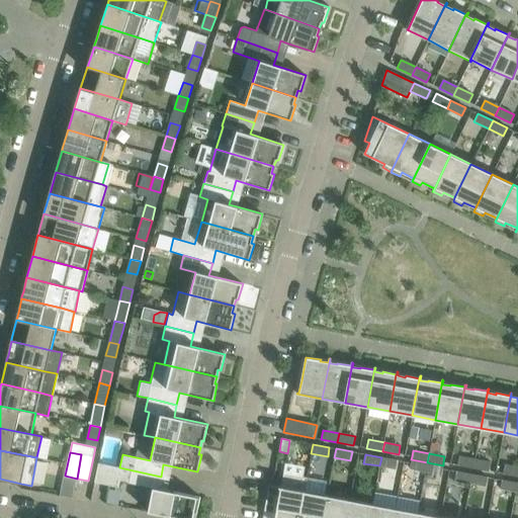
[(457,465),(473,468),(475,459),(458,456),(457,465)]
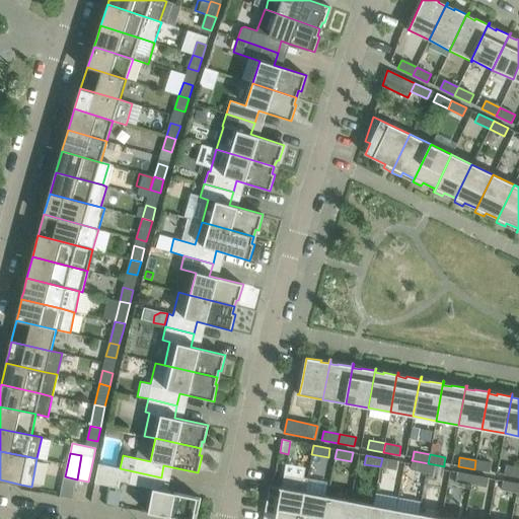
[(398,461),(382,458),(380,466),(396,469),(398,461)]
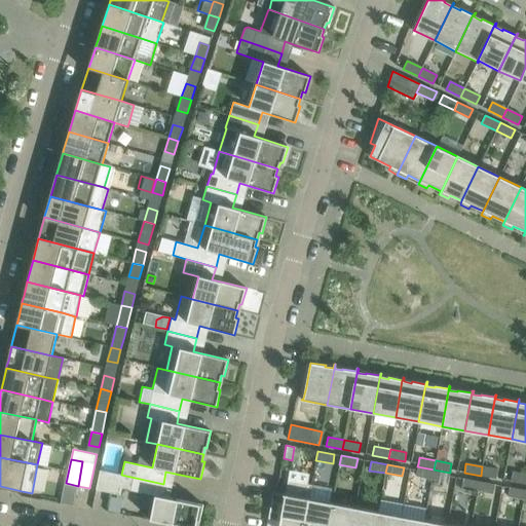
[(416,476),(431,479),(434,470),(417,466),(417,470),(416,476)]
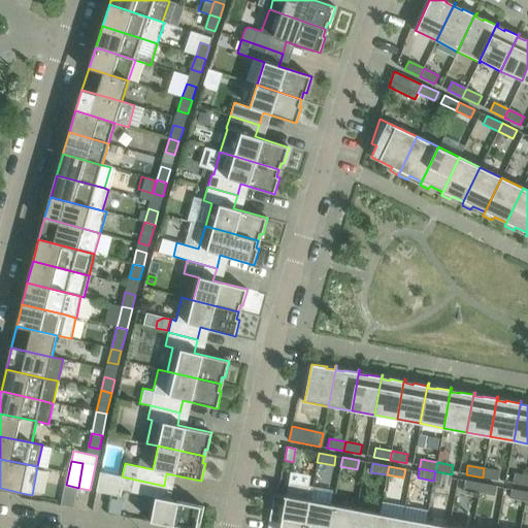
[(500,471),(484,468),(483,477),(498,481),(500,471)]
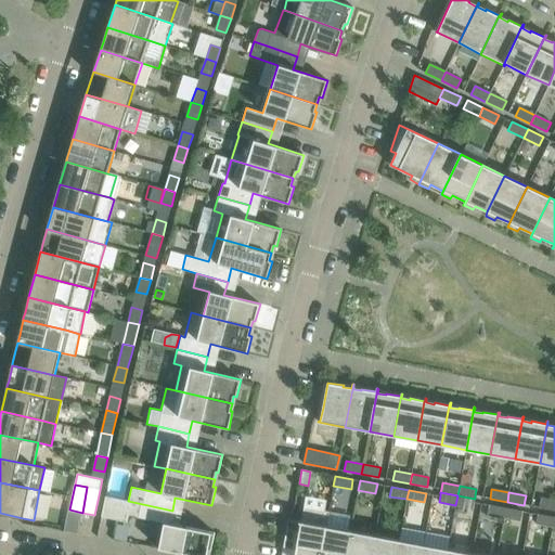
[(475,499),(457,495),(455,505),(473,508),(474,502),(475,499)]
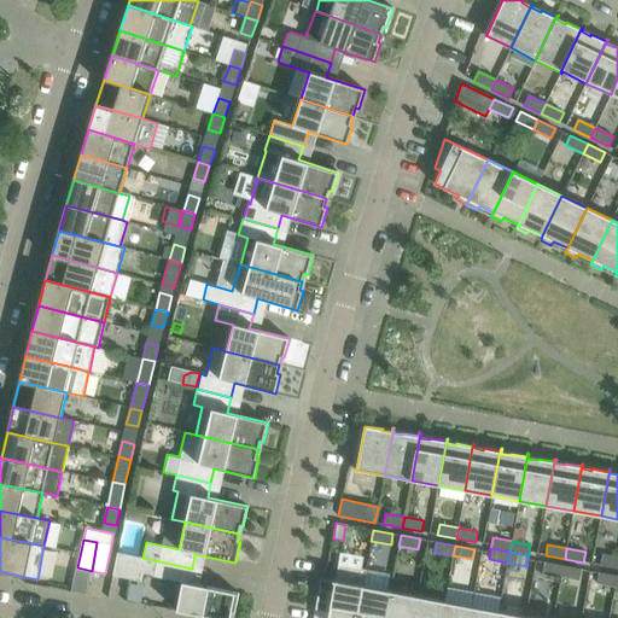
[(117,553),(112,575),(144,582),(145,575),(182,583),(178,611),(213,617),(231,617),(232,612),(235,612),(239,593),(188,583),(192,569),(143,558),(117,553)]
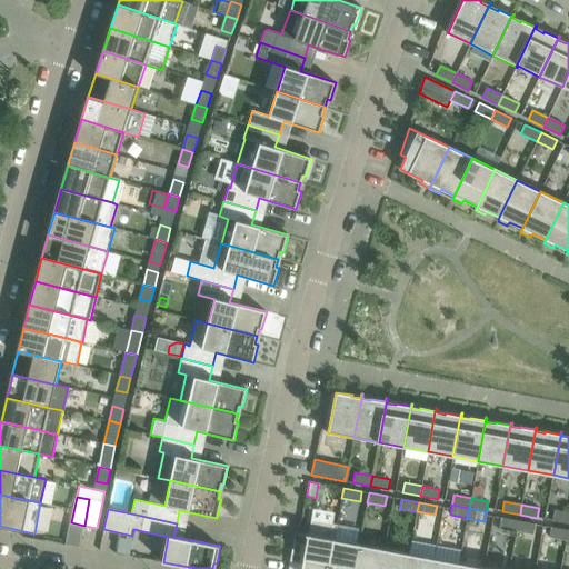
[(552,520),(568,522),(568,512),(553,510),(552,520)]
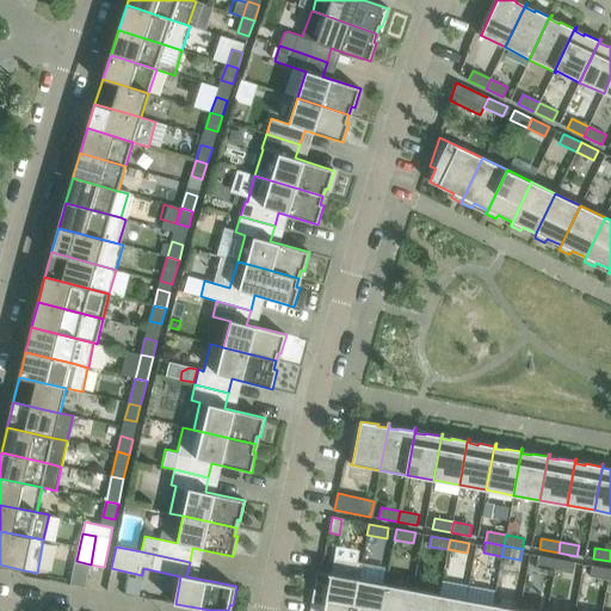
[(536,566),(555,569),(556,560),(538,556),(536,566)]
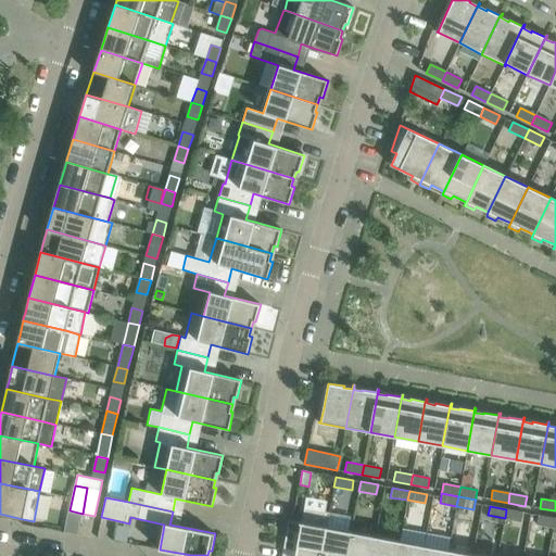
[(289,520),(283,548),(297,551),(294,555),(320,555),(327,527),(329,513),(304,507),(302,522),(300,522),(289,520)]
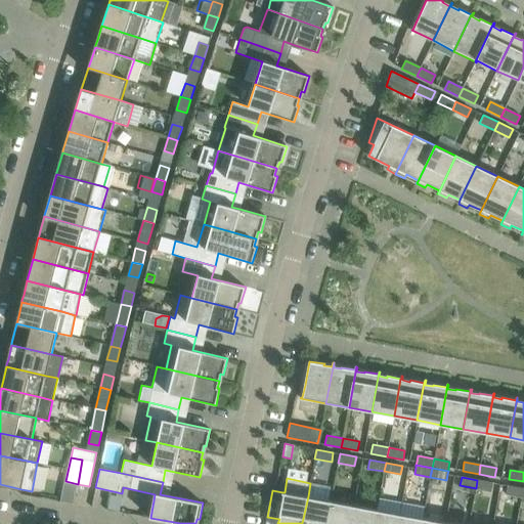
[(493,483),(477,480),(476,488),(491,491),(493,483)]
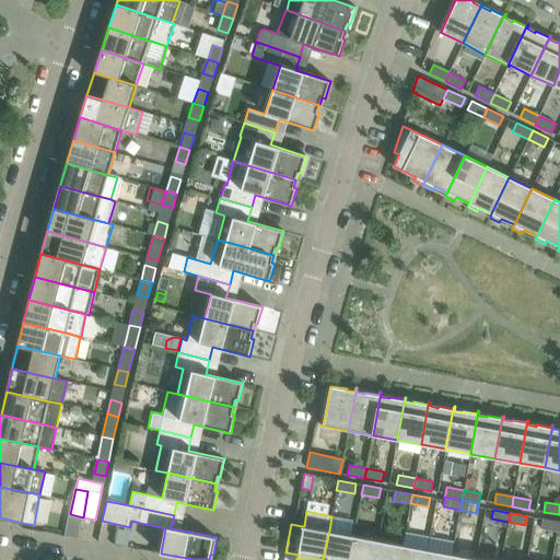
[(540,528),(558,532),(559,522),(543,518),(540,528)]
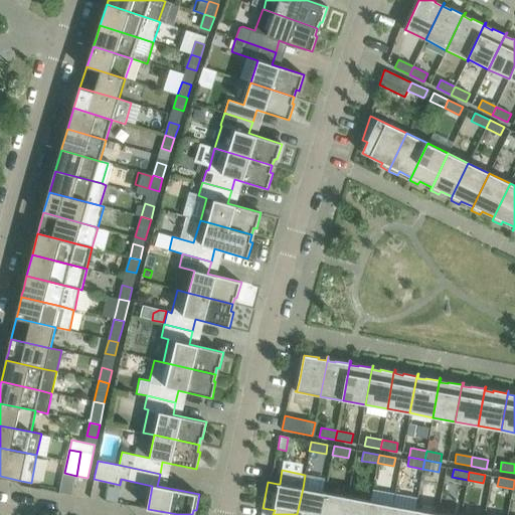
[(321,514),(325,493),(303,488),(297,514),(321,514)]
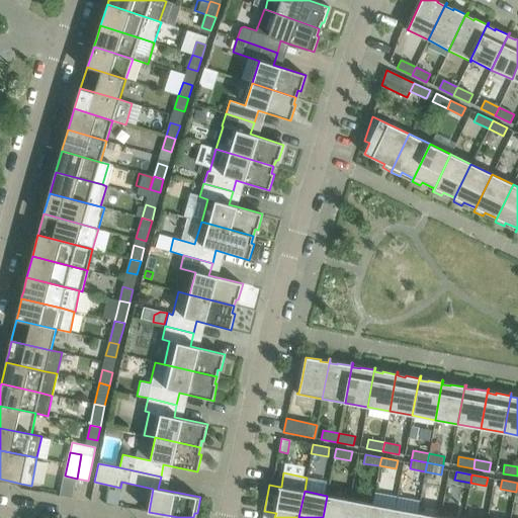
[(345,517),(349,500),(327,496),(323,517),(345,517)]
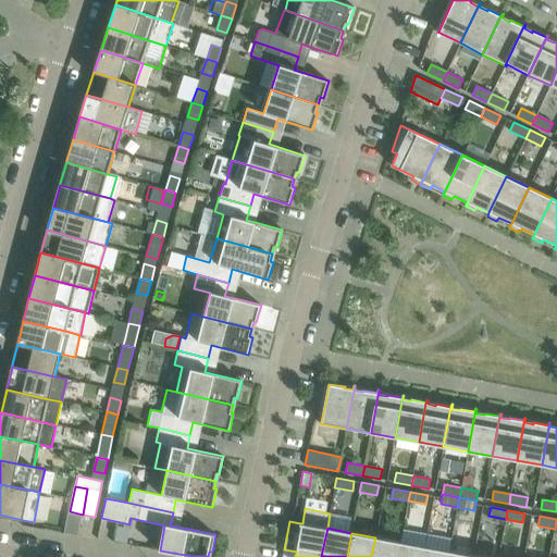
[(396,556),(399,542),(375,537),(371,556),(396,556)]
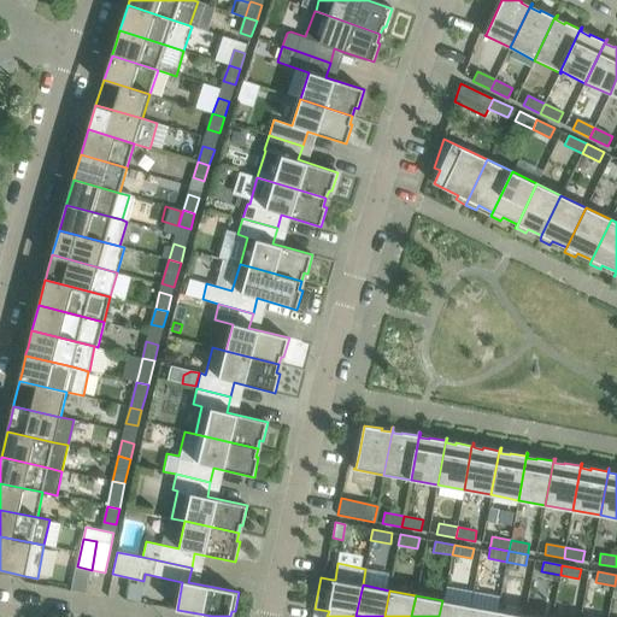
[(468,616),(470,605),(442,600),(439,616),(468,616)]
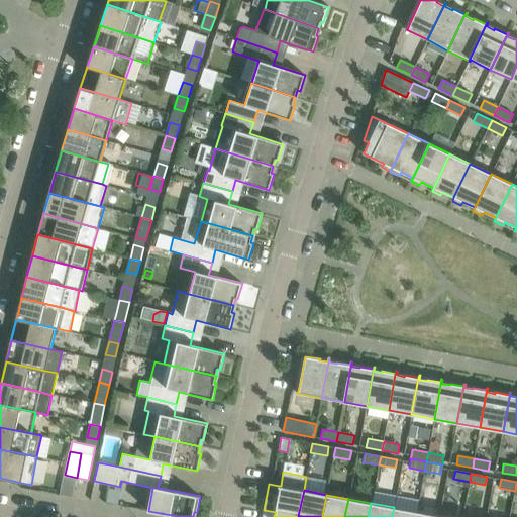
[(394,507),(392,516),(415,516),(416,511),(394,507)]
